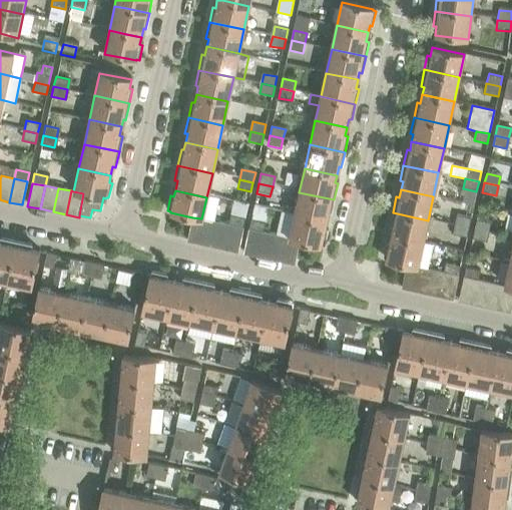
[(334,199),(299,192),(294,216),(326,223),(328,213),(331,214),(334,199)]
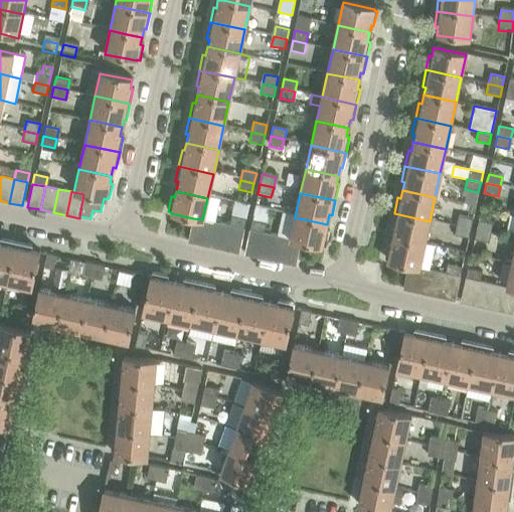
[(391,238),(424,245),(430,221),(394,213),(391,228),(393,229),(391,238)]
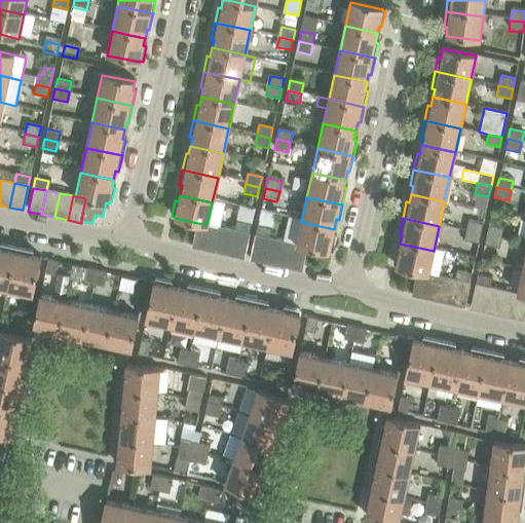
[(237,222),(235,231),(249,234),(251,225),(237,222)]
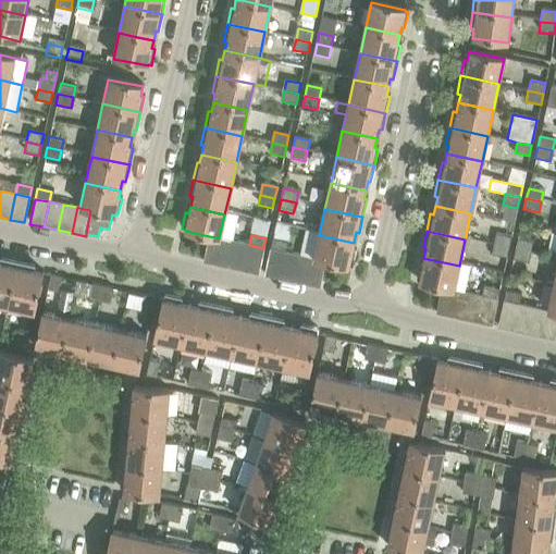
[(354,243),(319,235),(313,258),(324,261),(348,267),(348,266),(351,267),(356,250),(353,249),(354,243)]
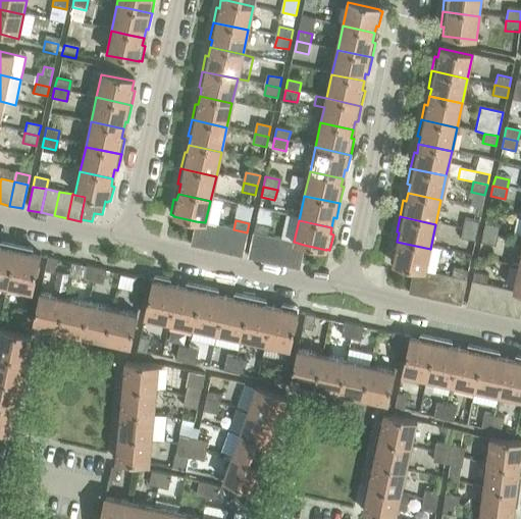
[(476,234),(478,223),(465,220),(463,230),(476,234)]
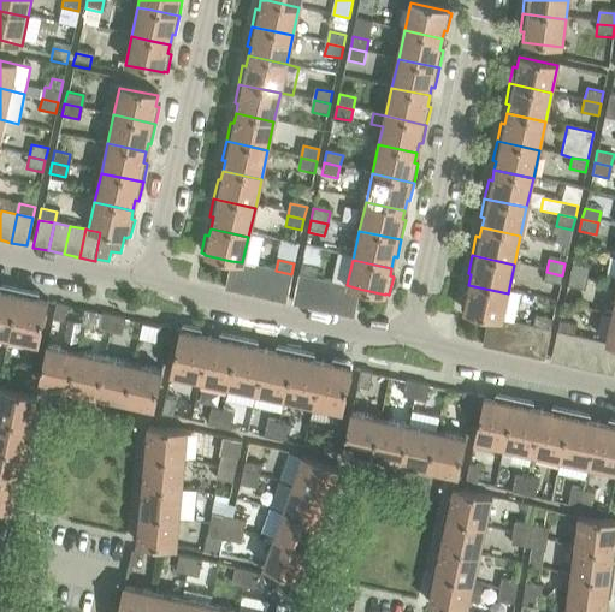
[(224,290),(238,293),(246,263),(242,262),(231,261),(224,290)]
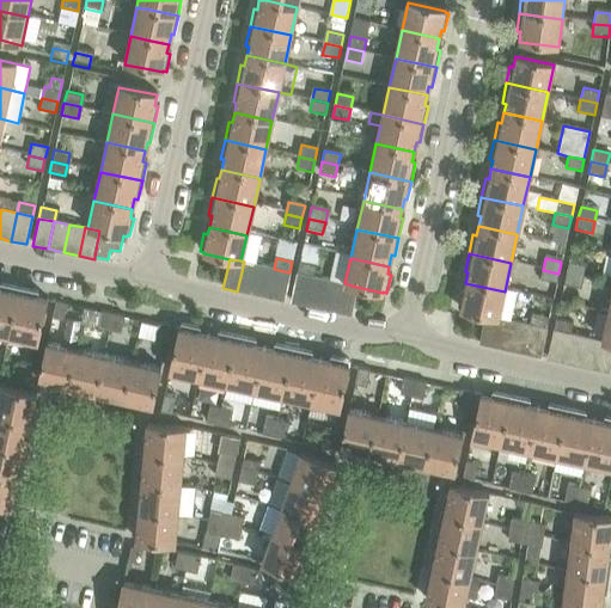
[(252,294),(258,265),(244,262),(237,292),(252,294)]
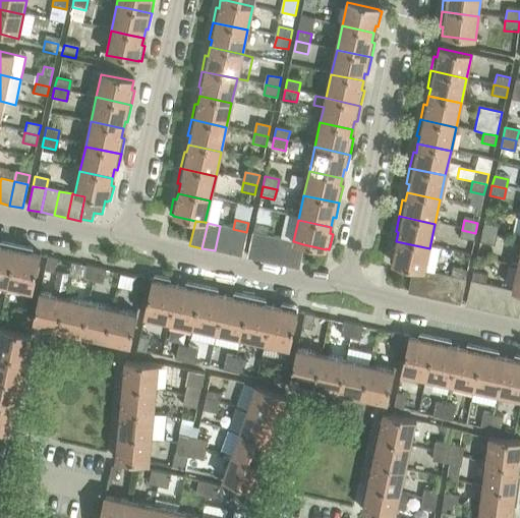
[(254,224),(252,233),(266,235),(268,226),(254,224)]
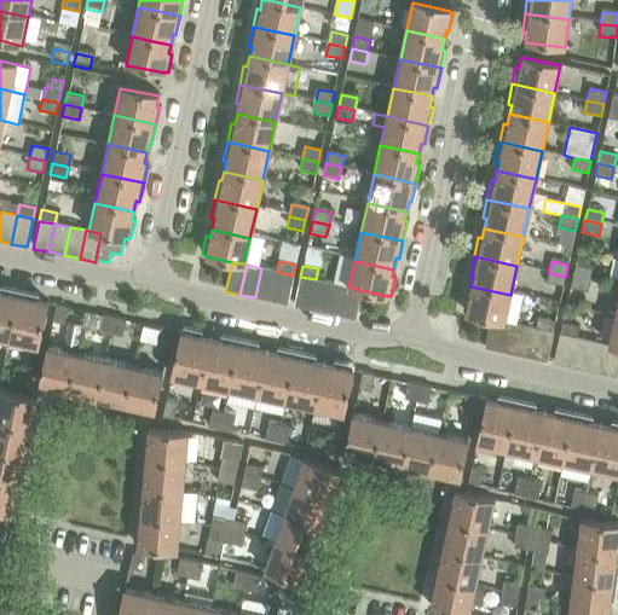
[(590,270),(575,266),(572,278),(588,282),(590,270)]
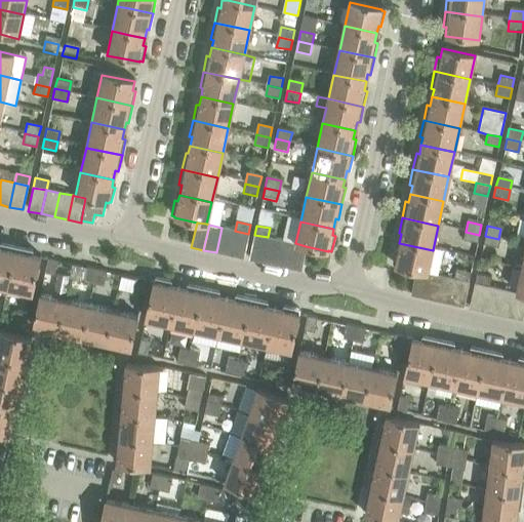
[(216,252),(229,255),(235,231),(222,228),(216,252)]
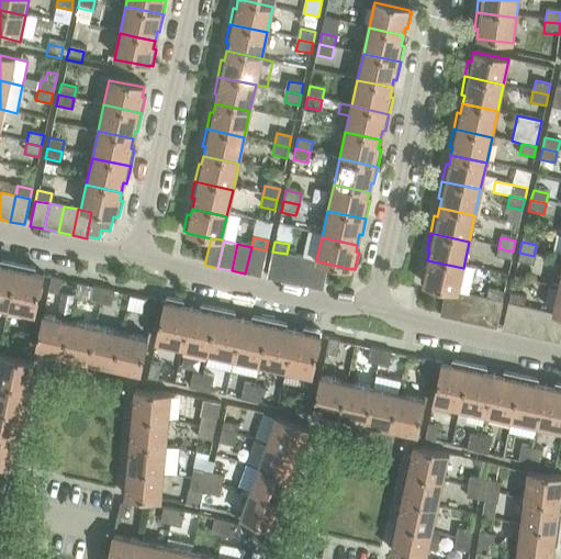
[(251,247),(245,274),(260,277),(266,250),(251,247)]
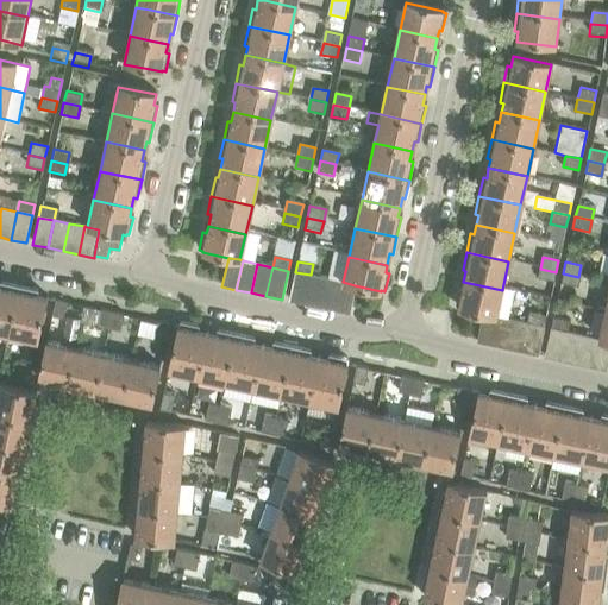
[(540,269),(537,281),(553,283),(556,272),(540,269)]
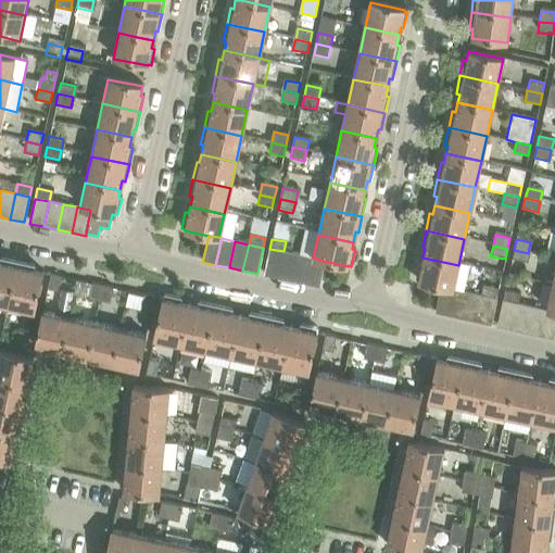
[(264,275),(277,278),(284,251),(269,249),(264,275)]
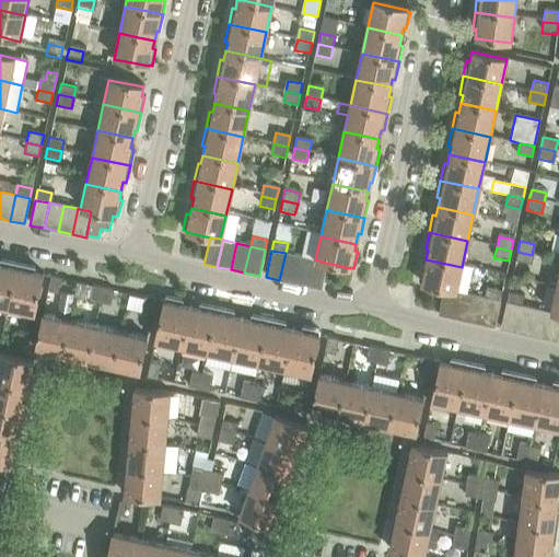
[(530,266),(532,255),(517,252),(515,263),(530,266)]
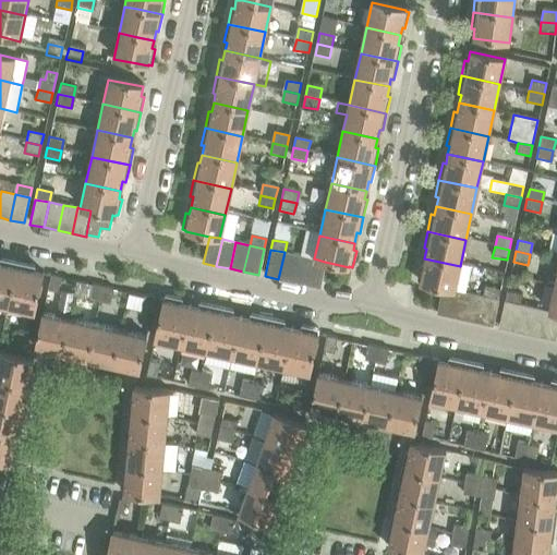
[(298,255),(285,252),(278,279),(292,282),(298,255)]
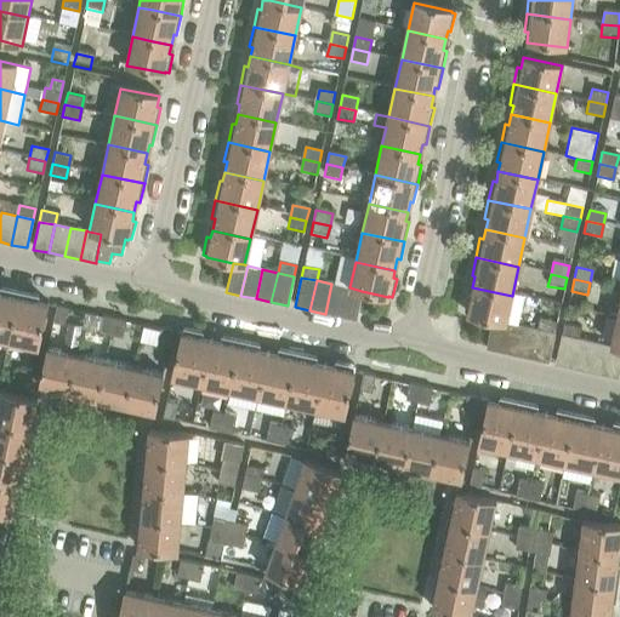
[(340,318),(347,287),(331,284),(325,314),(340,318)]
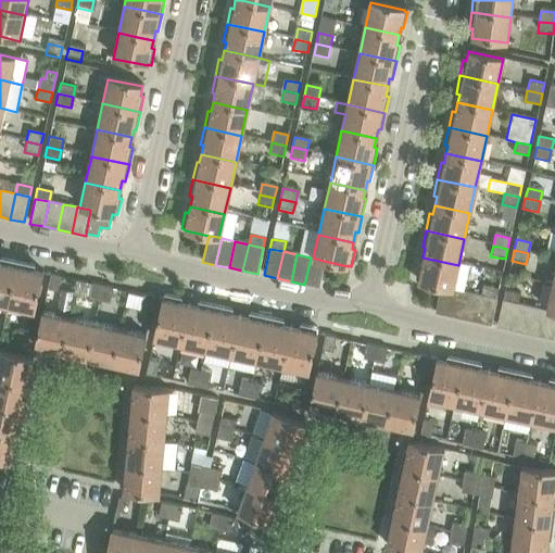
[(324,261),(313,258),(311,258),(304,285),(318,287),(324,261)]
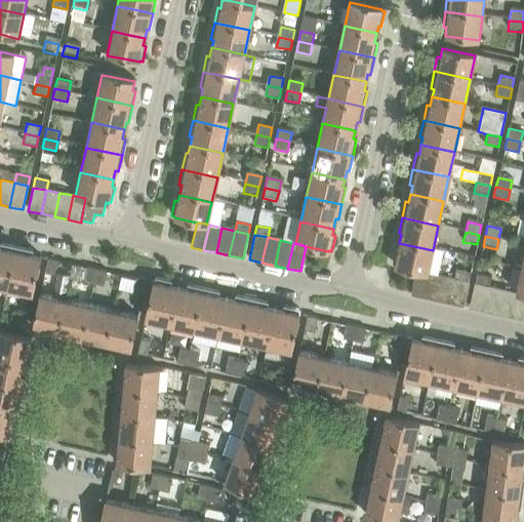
[(415,271),(415,272),(427,274),(433,250),(399,243),(398,249),(395,249),(392,265),(395,265),(394,266),(415,271)]
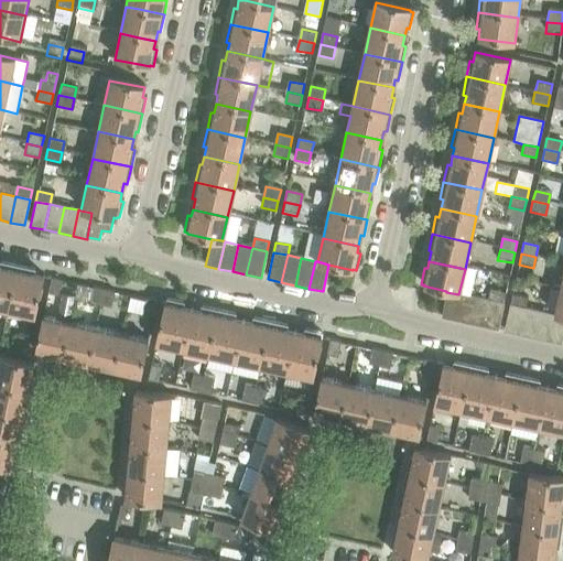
[(0,309),(7,311),(17,267),(1,263),(1,262),(0,262),(0,309)]
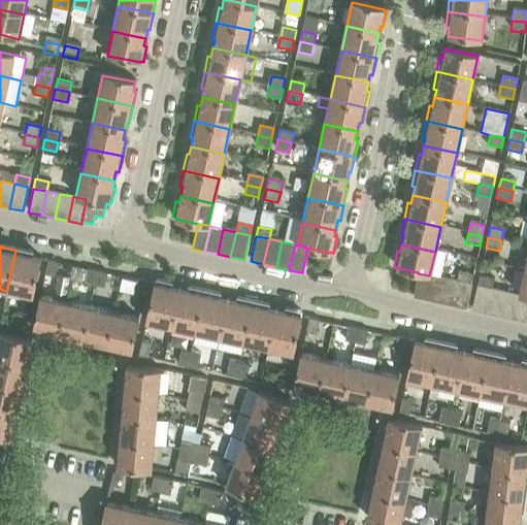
[(6,291),(32,296),(40,258),(31,256),(32,253),(31,253),(17,250),(15,250),(6,291)]
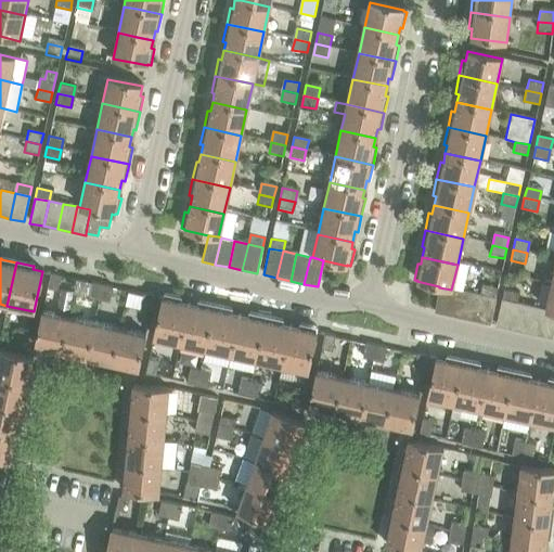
[(61,277),(50,274),(47,290),(58,292),(61,277)]
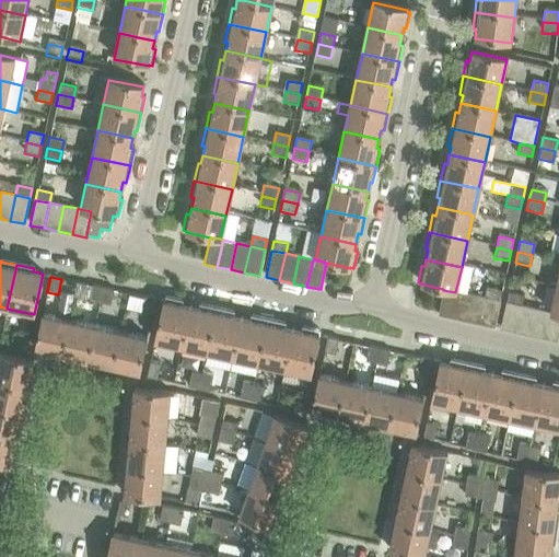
[(77,282),(72,298),(100,303),(103,288),(77,282)]
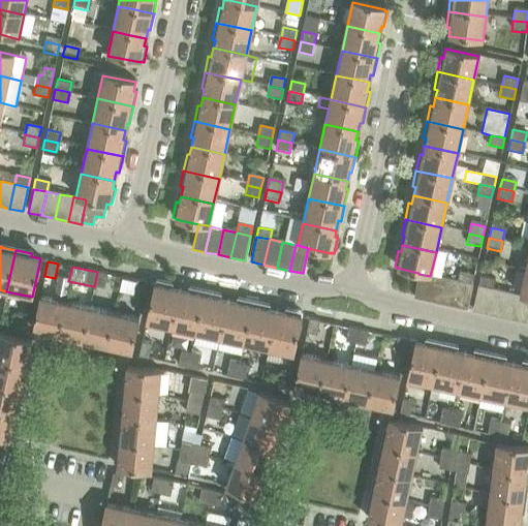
[(103,288),(106,274),(97,272),(94,286),(103,288)]
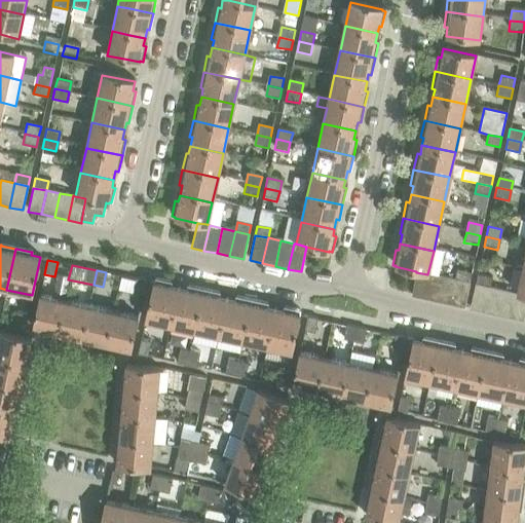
[(469,284),(472,273),(457,270),(455,281),(456,281),(469,284)]
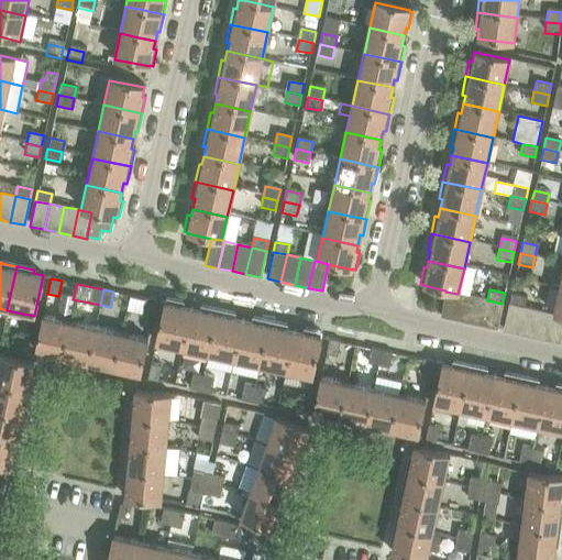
[(440,317),(454,320),(460,294),(458,294),(445,292),(440,317)]
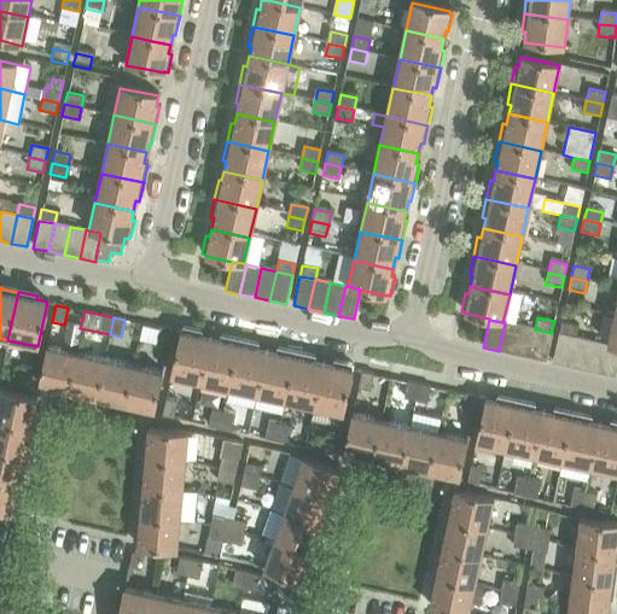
[(514,355),(521,326),(505,322),(499,351),(514,355)]
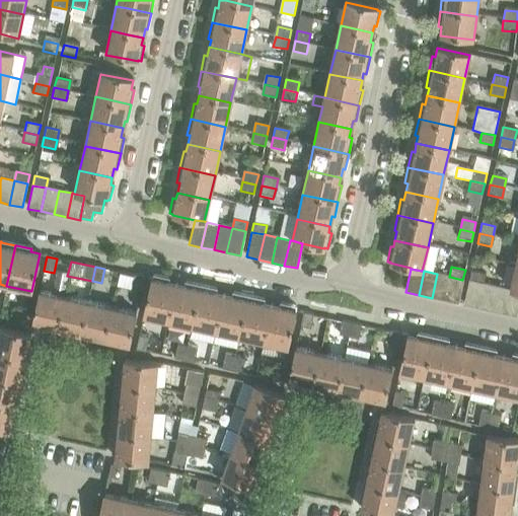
[(485,275),(484,275),(470,272),(468,281),(482,284),(483,284),(485,275)]
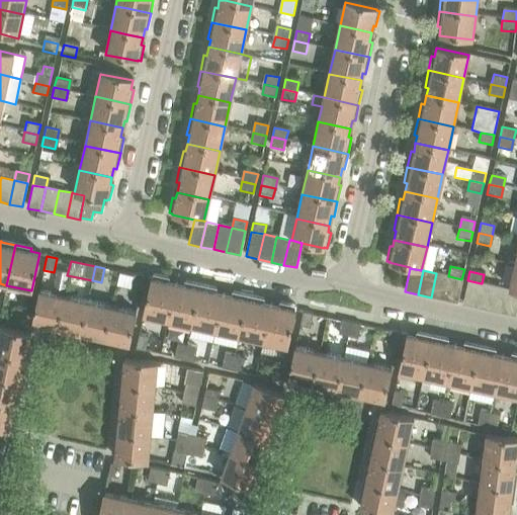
[(431,297),(444,301),(449,276),(448,276),(436,273),(431,297)]
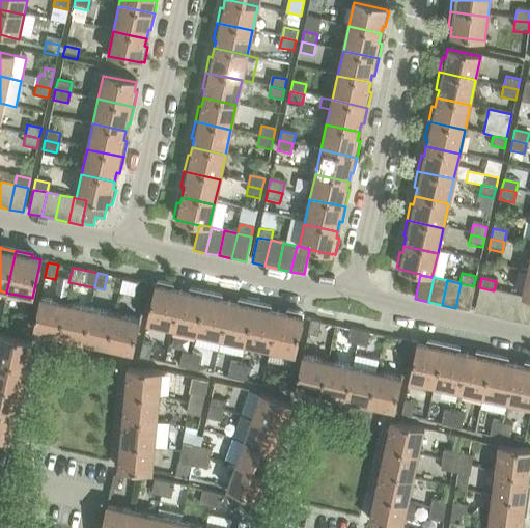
[(143,299),(146,284),(137,281),(133,296),(143,299)]
